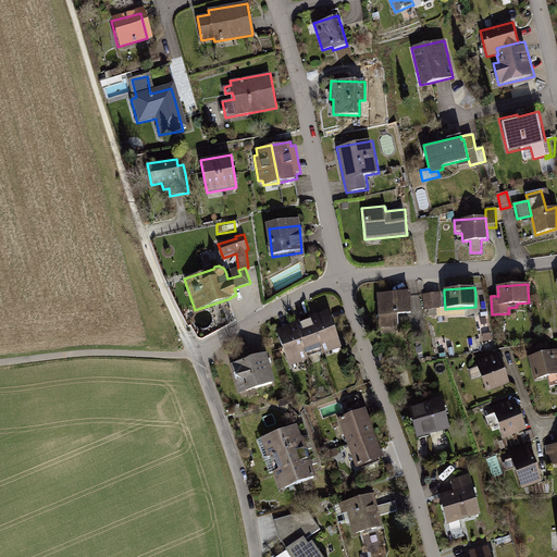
[(391,293),(378,294),(380,326),(397,325),(397,316),(410,314),(409,292),(391,293)]
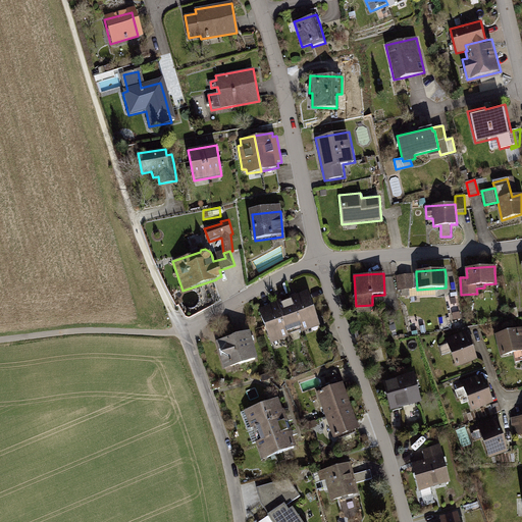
[(398,291),(417,290),(416,275),(397,276),(398,291)]
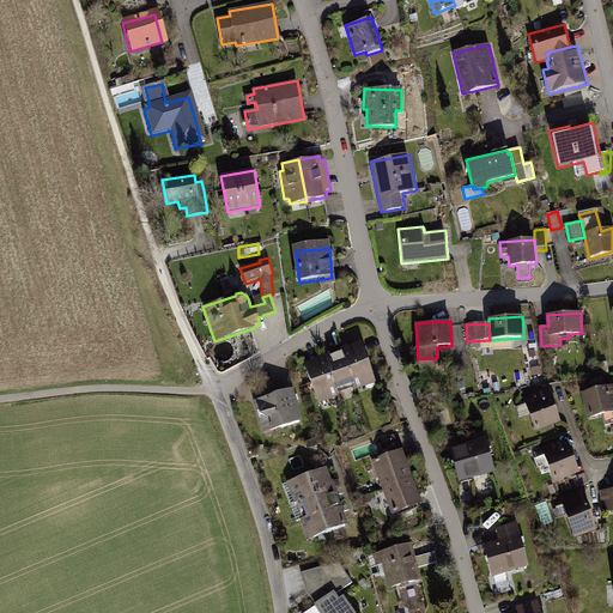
[(340,349),(341,352),(354,387),(356,390),(375,383),(360,343),(349,347),(347,346),(345,347),(340,349)]
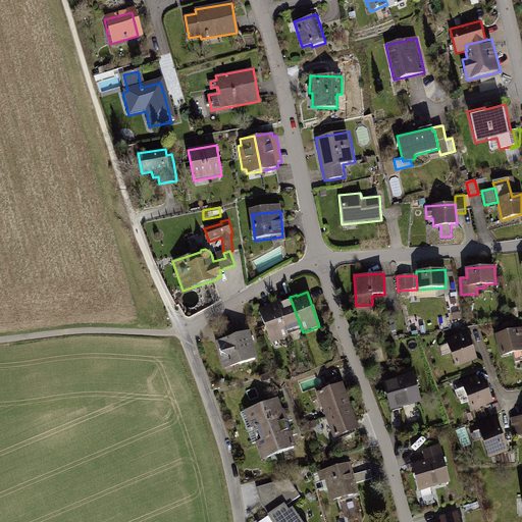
[(278,301),(276,302),(289,334),(302,329),(291,300),(282,303),(281,300),(278,301)]
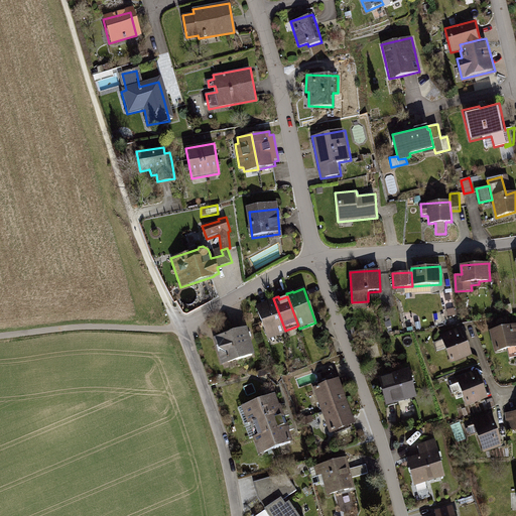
[(266,302),(255,306),(268,340),(285,334),(285,331),(273,298),(270,299),(265,301),(266,302)]
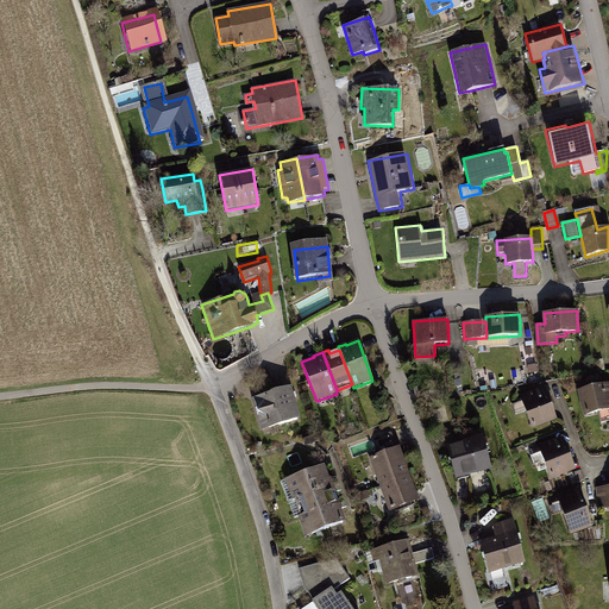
[(608,383),(596,387),(578,391),(583,416),(598,413),(601,424),(608,421),(608,413),(608,410),(608,409),(608,383)]
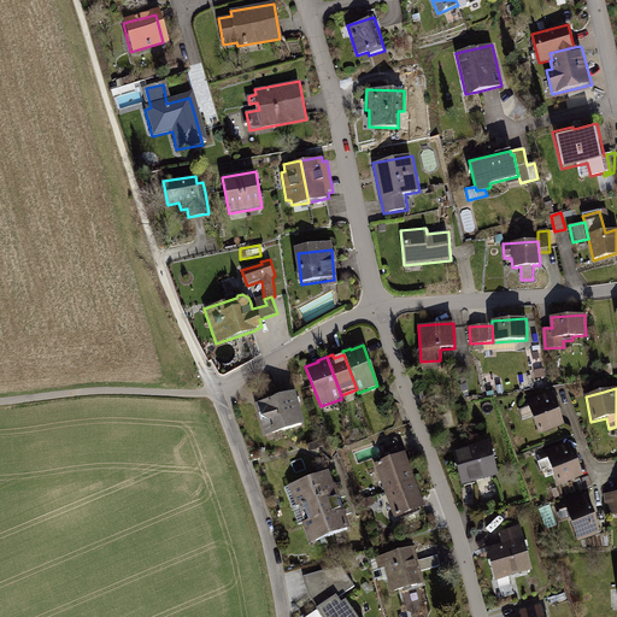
[(272,399),(254,404),(264,435),(304,423),(294,392),(272,399)]
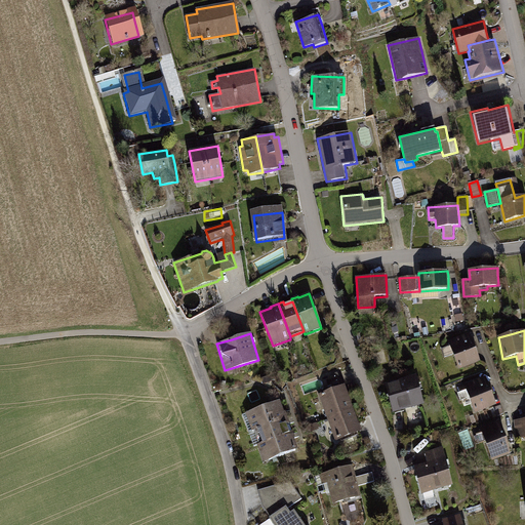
[(470,333),(448,341),(459,370),(481,362),(476,348),(470,333)]
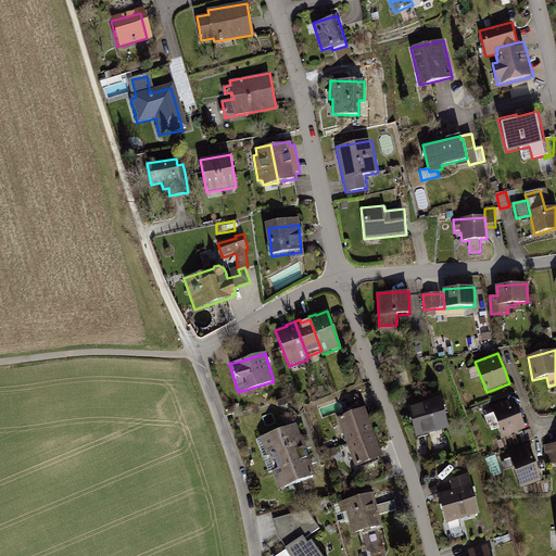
[(441,399),(408,407),(416,438),(449,429),(441,399)]
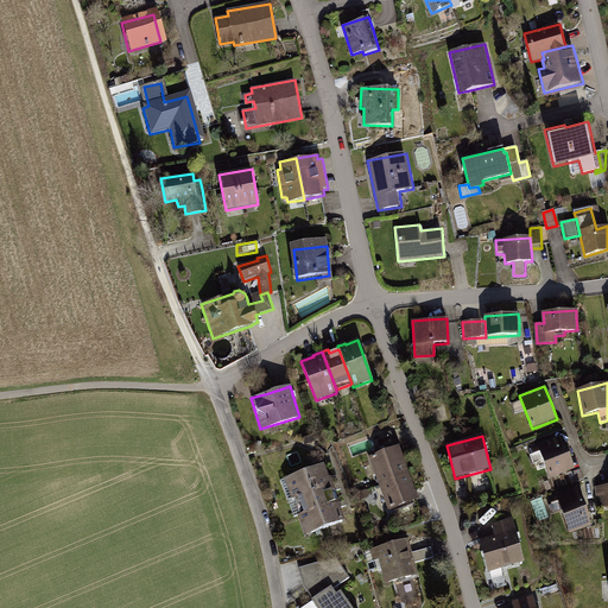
[(562,436),(537,445),(538,447),(530,449),(532,455),(531,456),(533,463),(543,460),(550,479),(575,469),(569,453),(562,436)]
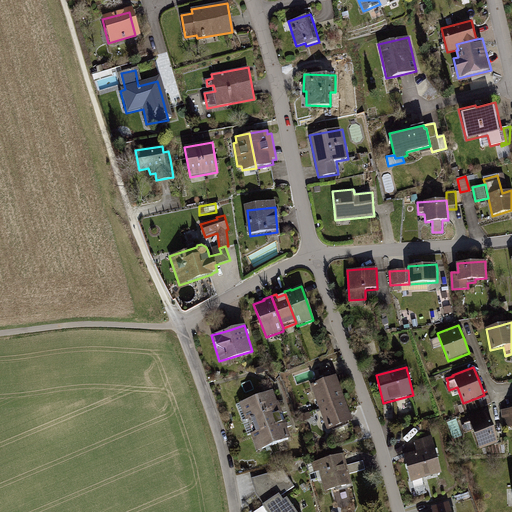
[(320,409),(345,399),(336,376),(311,385),(320,409)]
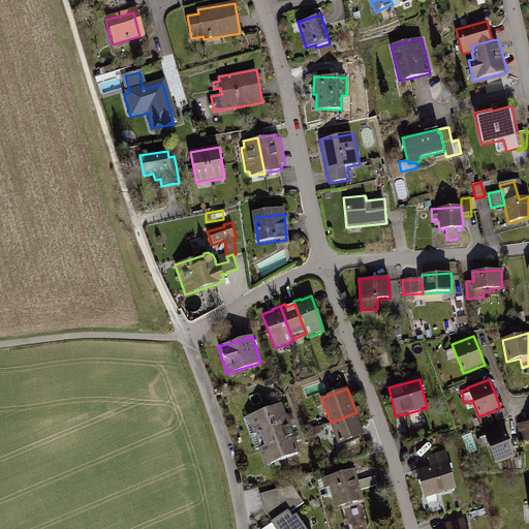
[(282,405),(247,417),(253,434),(288,422),(282,405)]
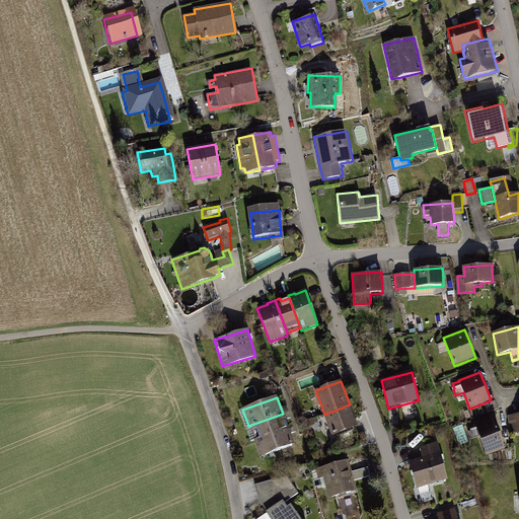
[(495,401),(489,403),(492,412),(498,410),(495,401)]
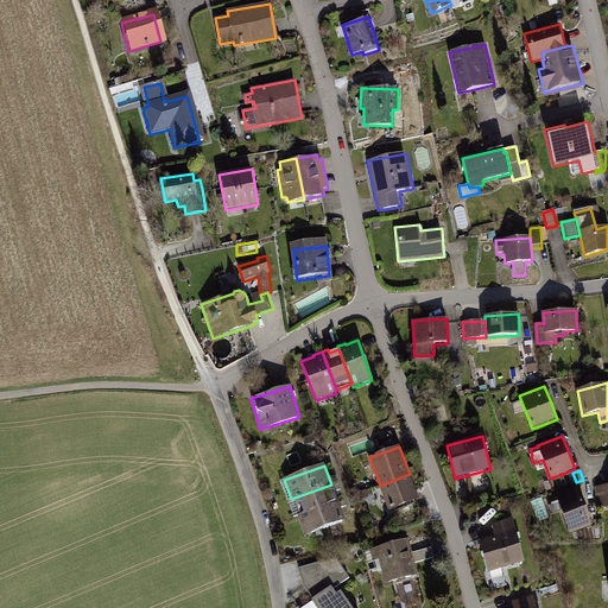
[(410,474),(380,486),(390,512),(419,500),(410,474)]
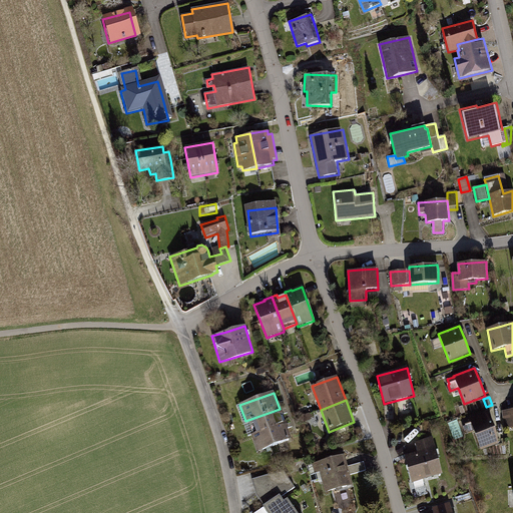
[(286,424),(280,409),(245,421),(251,436),(286,424)]
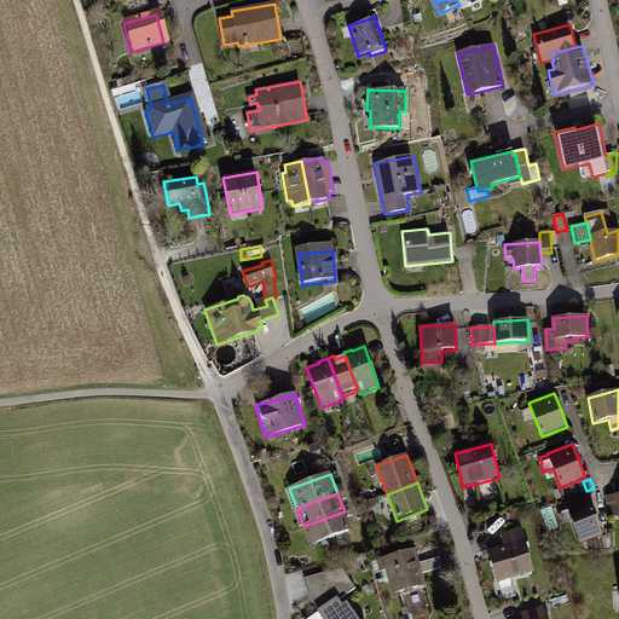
[(618,493),(607,496),(611,519),(618,518),(618,493)]
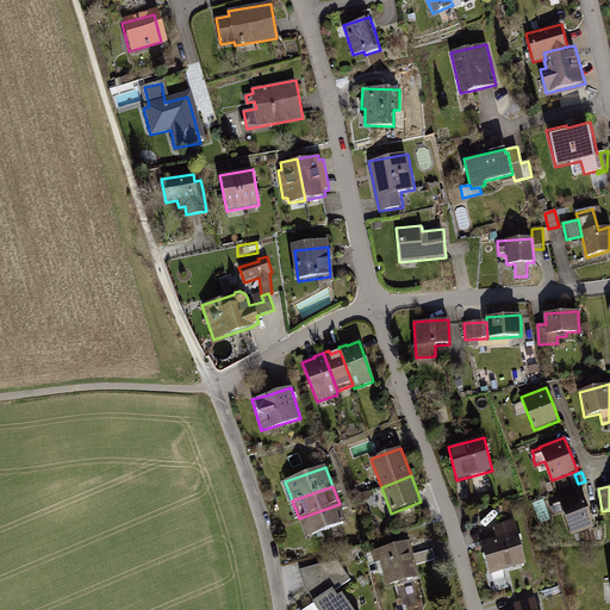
[(558,498),(553,499),(554,505),(561,503),(573,536),(595,528),(589,511),(580,489),(558,497),(558,498)]
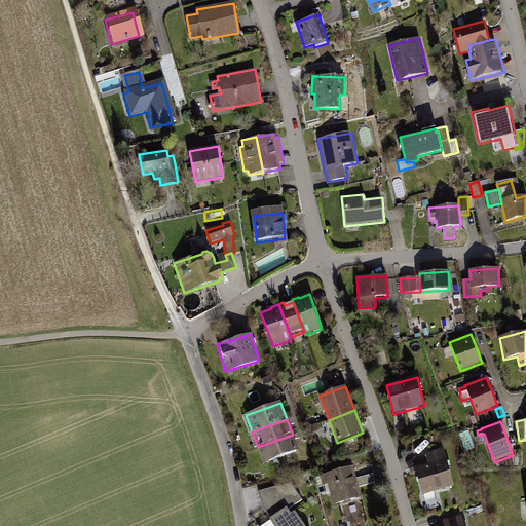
[(299,451),(293,435),(258,447),(264,463),(299,451)]
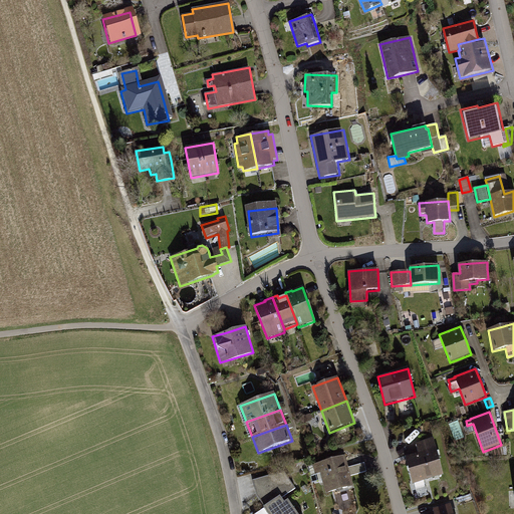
[(417,443),(419,453),(406,457),(413,484),(443,476),(433,439),(417,443)]
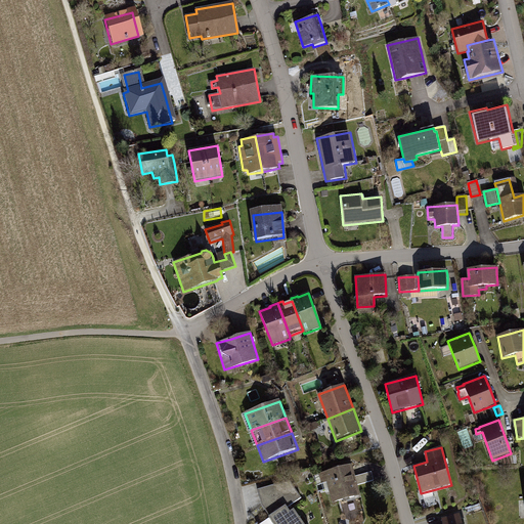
[(351,465),(319,473),(322,484),(326,483),(332,503),(359,496),(357,485),(354,477),(351,465)]
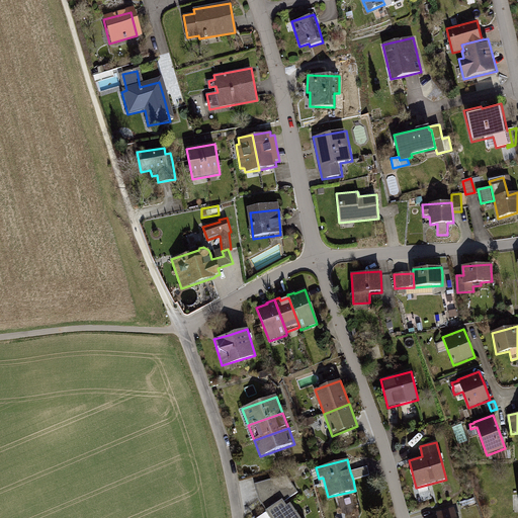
[(367,467),(350,471),(353,480),(369,476),(367,467)]
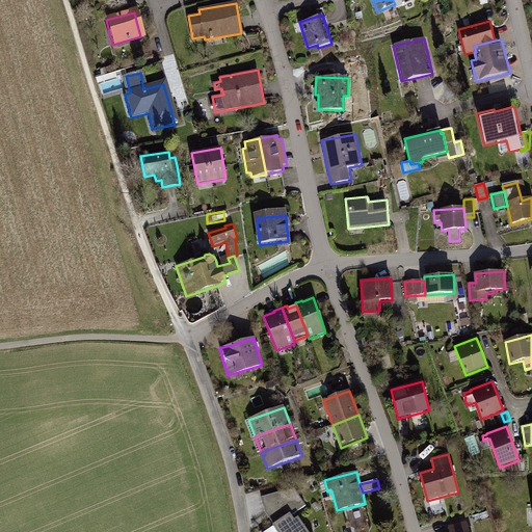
[(261,497),(265,513),(274,526),(272,526),(275,531),(306,531),(297,519),(294,522),(290,516),(306,506),(294,488),(261,497)]
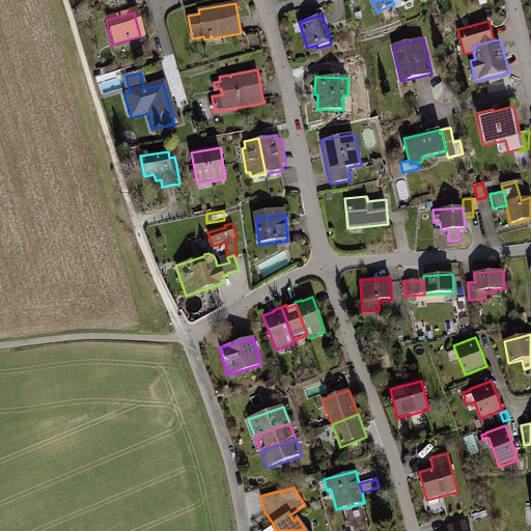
[(449,530),(466,530),(465,522),(448,526),(449,530)]
